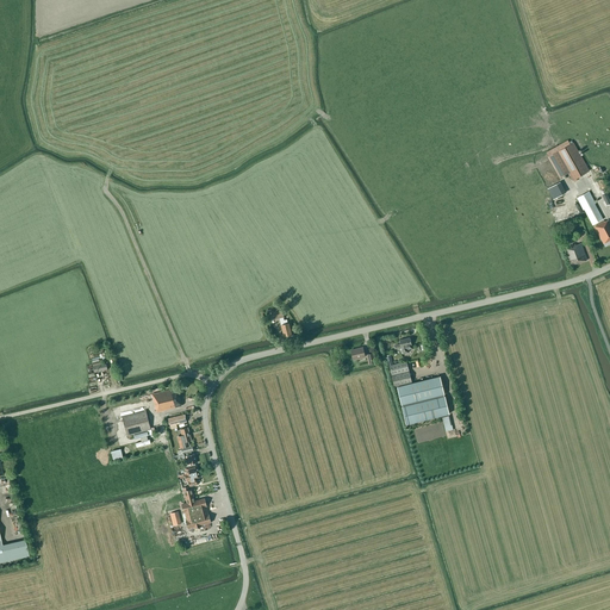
[(568,141),(546,153),(560,178),(568,173),(572,180),(590,172),(574,143),(571,145),(568,141)]
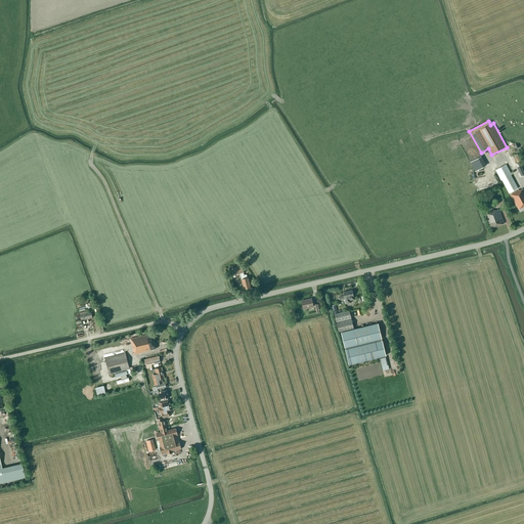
[(470,163),(475,172),(486,166),(481,157),(470,163)]
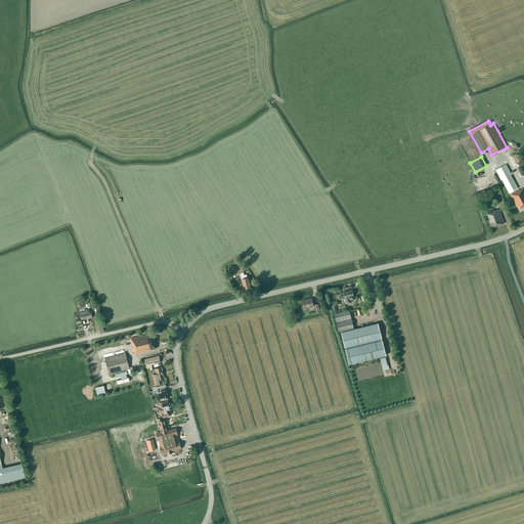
[(523,207),(523,190),(523,188),(519,190),(511,175),(512,175),(506,165),(495,170),(500,180),(501,180),(509,193),(512,191),(513,193),(511,194),(518,210),(523,207)]
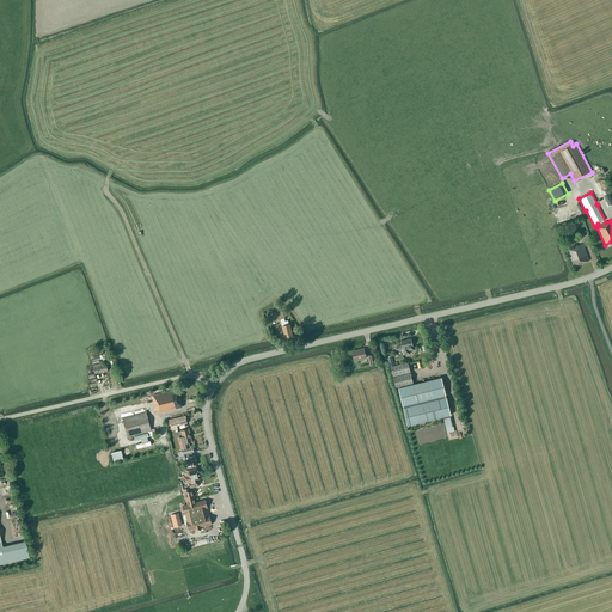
[(567,249),(573,267),(589,261),(582,244),(577,246),(577,245),(567,249)]
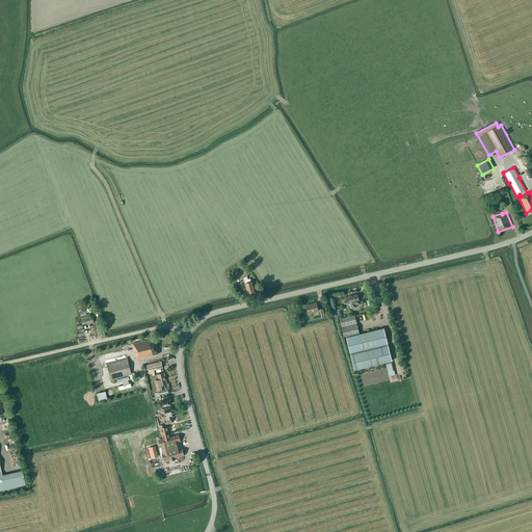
[(245,284),(247,294),(255,292),(251,282),(250,283),(250,278),(247,280),(247,276),(246,270),(237,272),(239,278),(243,277),(245,284)]
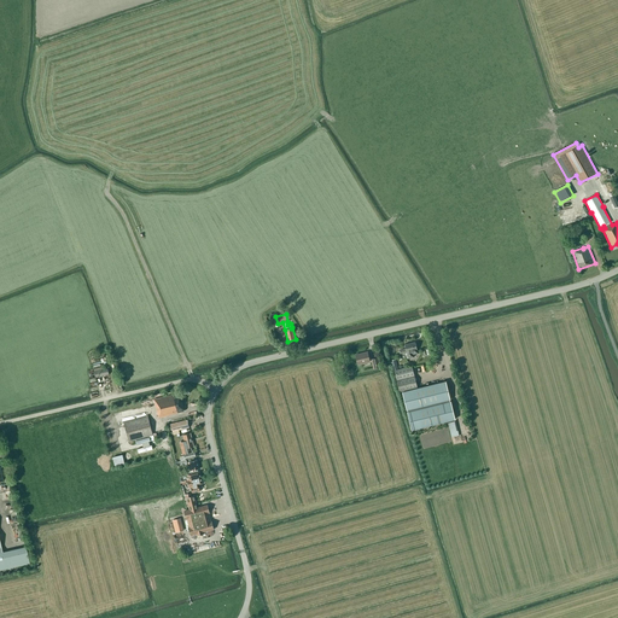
[(415,342),(404,345),(406,348),(398,350),(400,354),(406,353),(408,359),(414,357),(413,355),(418,354),(415,342)]
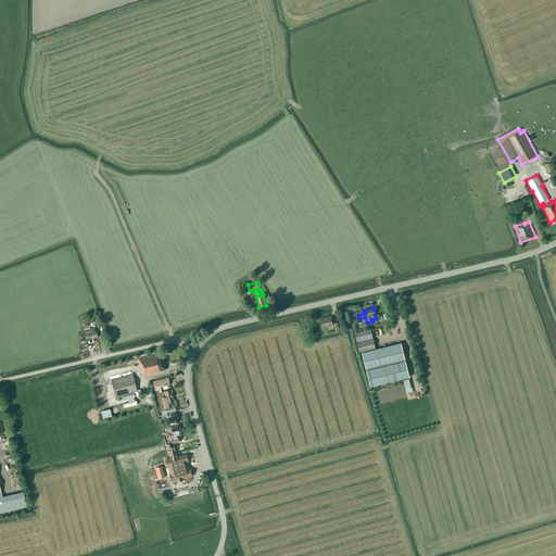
[(320,319),(321,328),(332,326),(330,317),(320,319)]
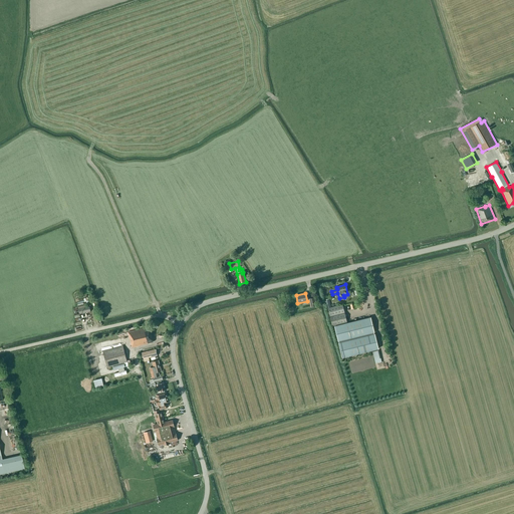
[(90,311),(89,306),(87,307),(87,305),(78,307),(79,314),(90,311)]
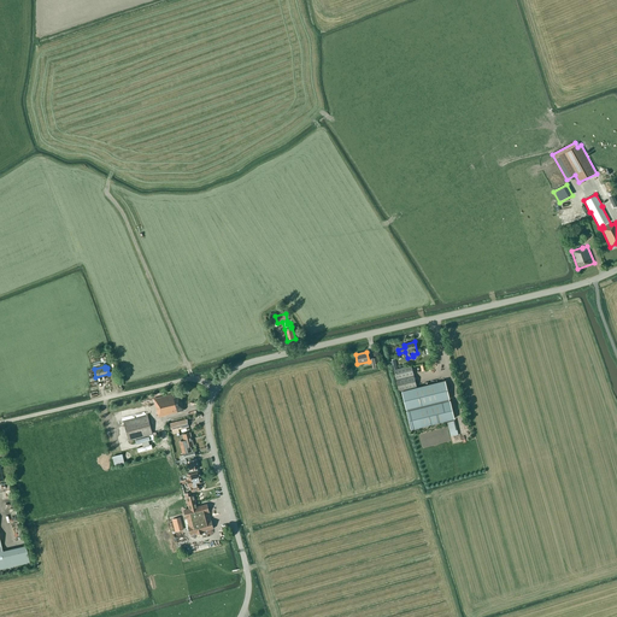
[(394,370),(399,392),(416,387),(411,366),(394,370)]
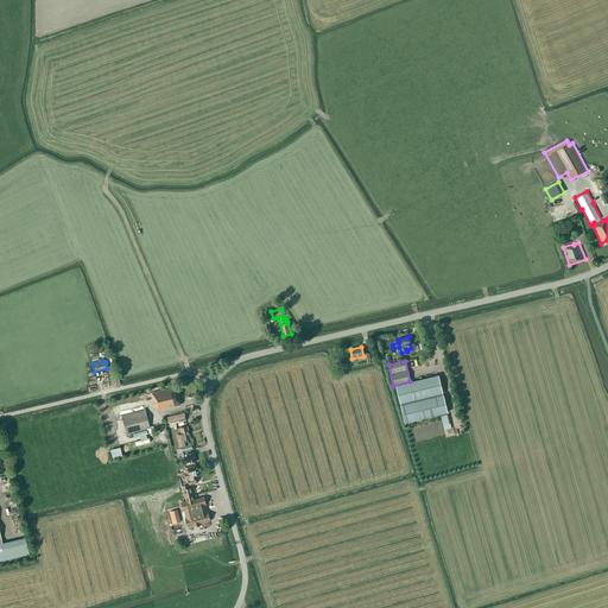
[(442,393),(443,393),(438,375),(396,386),(400,404),(401,405),(400,406),(405,423),(448,413),(443,396),(442,393)]
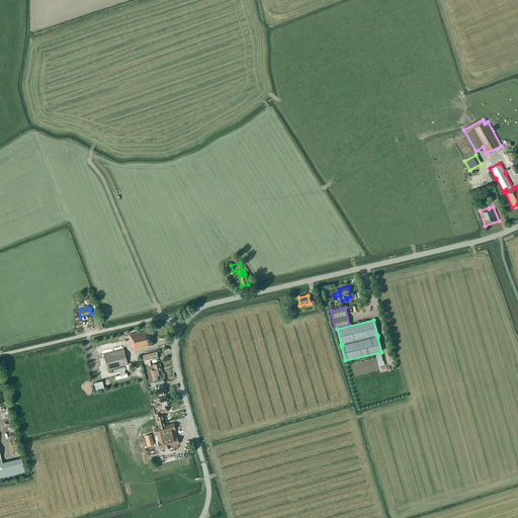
[(128,335),(133,350),(155,345),(151,329),(145,330),(145,331),(128,335)]
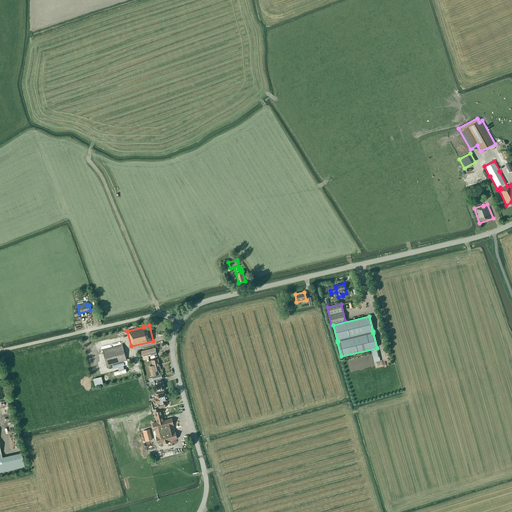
[(103,350),(107,366),(127,361),(127,364),(130,364),(129,358),(126,359),(122,345),(103,350)]
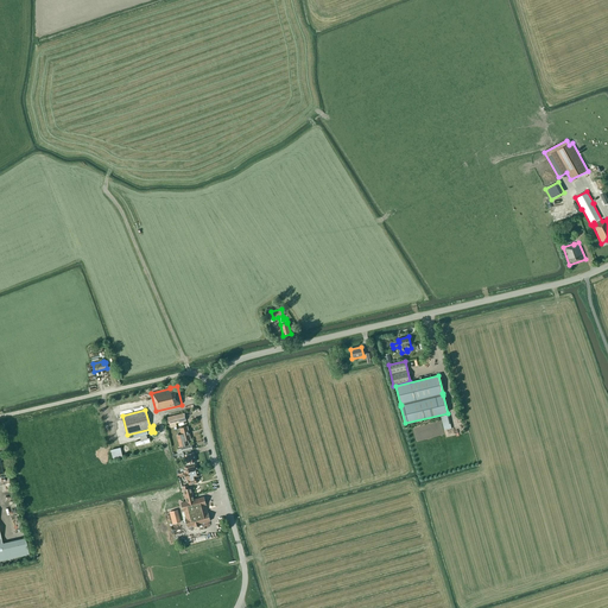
[(185,420),(184,413),(168,417),(171,428),(176,426),(176,423),(185,420)]
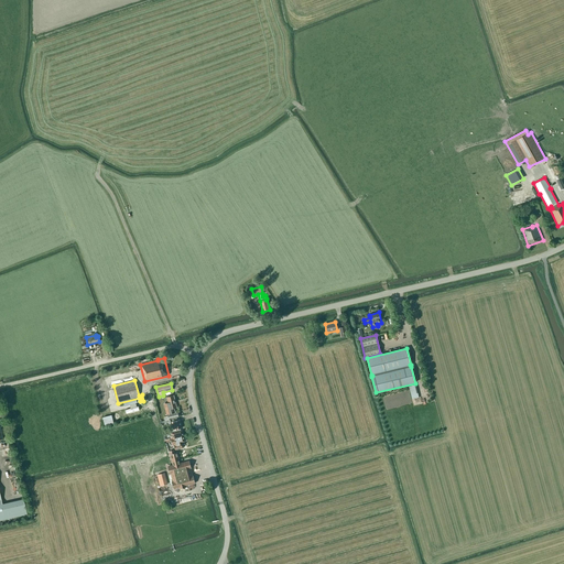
[(174,413),(173,409),(176,408),(174,396),(166,398),(169,403),(165,403),(166,407),(165,407),(167,414),(174,413)]
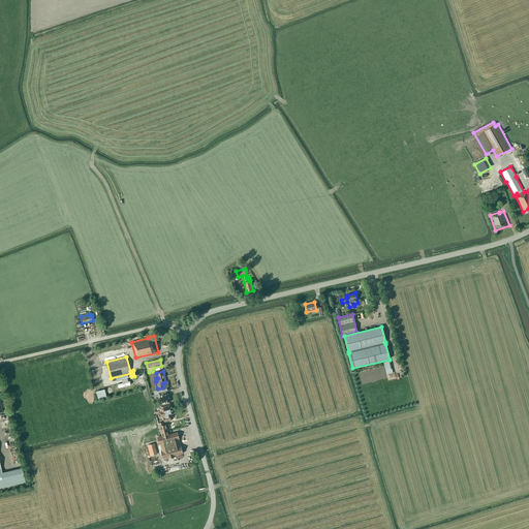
[(160,411),(173,409),(170,404),(168,404),(168,402),(170,402),(168,392),(160,394),(160,393),(159,394),(158,393),(153,395),(154,398),(156,398),(158,397),(159,402),(162,401),(163,406),(160,406),(161,409),(160,410),(160,411)]
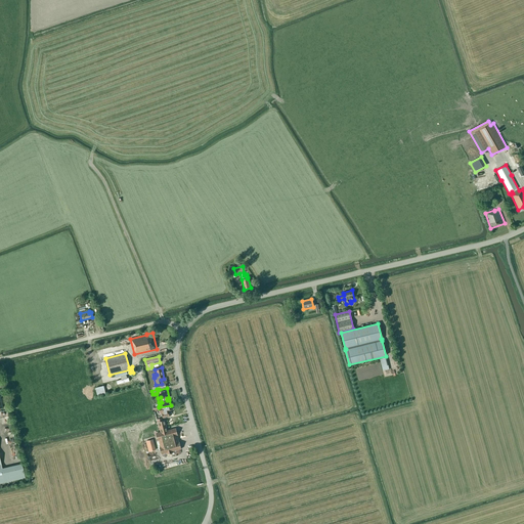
[(168,411),(172,410),(171,405),(159,407),(159,409),(161,409),(162,413),(163,419),(170,417),(168,411)]
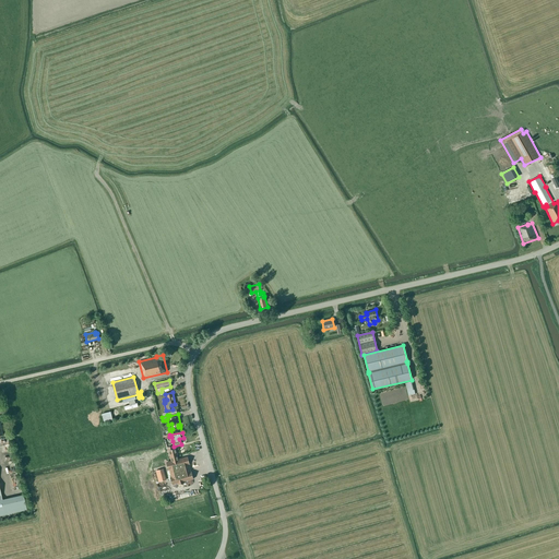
[(179,459),(176,449),(173,449),(173,447),(168,448),(171,461),(166,462),(168,470),(169,470),(171,477),(170,477),(173,485),(177,484),(177,485),(185,483),(185,482),(193,479),(191,472),(189,464),(190,464),(188,456),(179,459)]
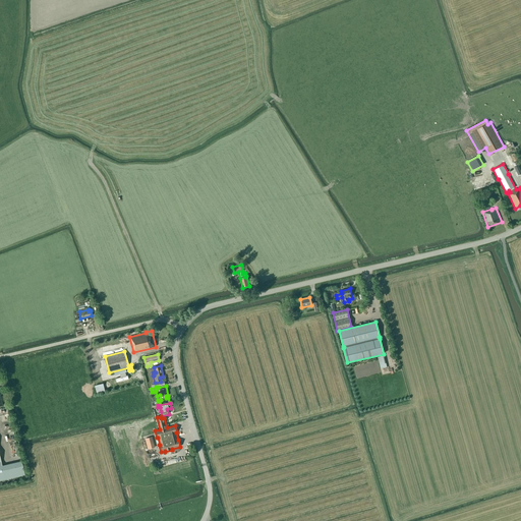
[(145,437),(148,447),(155,446),(152,435),(145,437)]
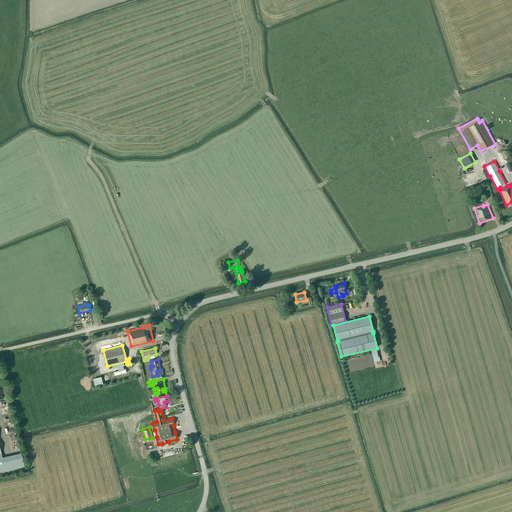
[(21,453),(2,457),(0,450),(0,469),(23,465),(21,453)]
